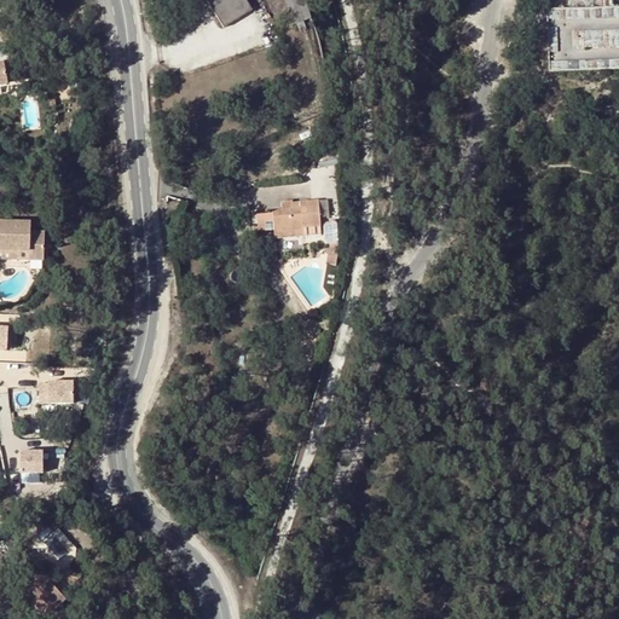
[(243,0),(208,0),(225,27),(250,11),(243,0)]
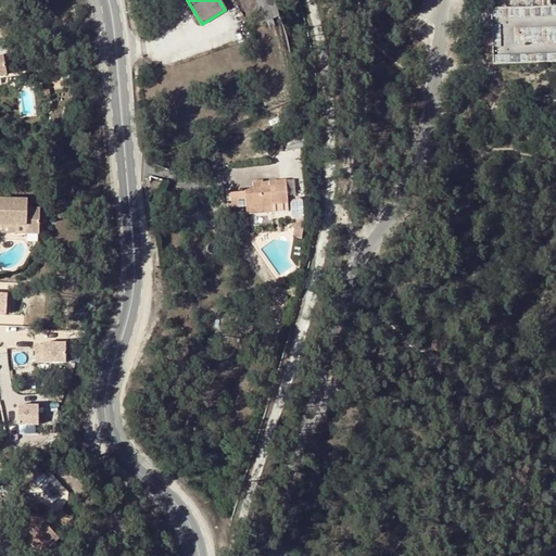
[(247,192),(231,193),(234,207),(248,206),(248,211),(274,209),(274,206),(289,205),(287,180),(270,181),(270,187),(262,188),(247,189),(247,192)]
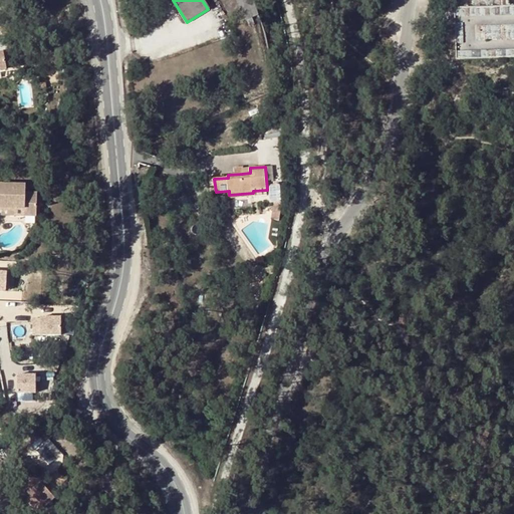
[(0,208),(24,209),(24,216),(37,216),(37,192),(26,192),(26,185),(0,184),(0,208)]
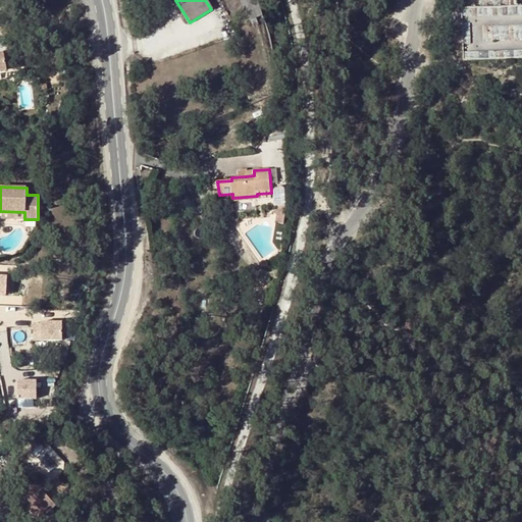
[(274,204),(285,203),(285,188),(274,188),(274,204)]
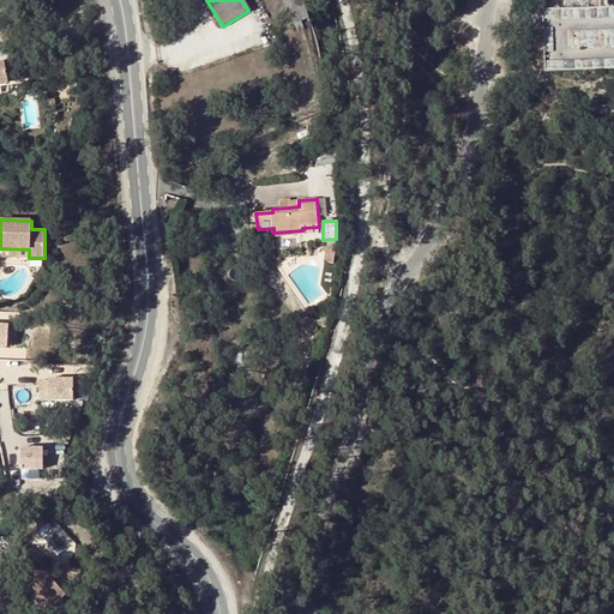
[(40,384),(41,403),(74,402),(73,380),(49,381),(49,384),(40,384)]
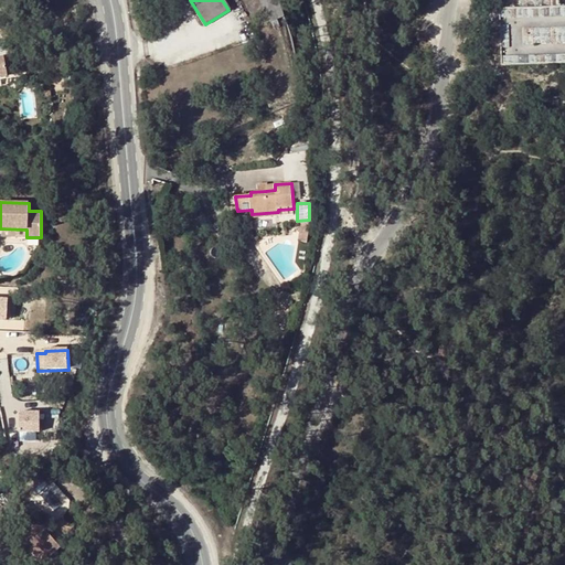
[(42,413),(21,413),(21,433),(42,433),(42,413)]
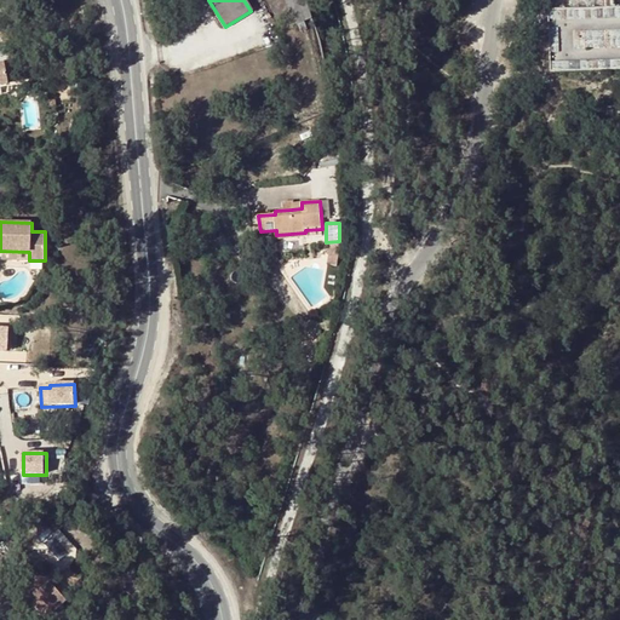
[(61,558),(73,546),(57,530),(45,543),(61,558)]
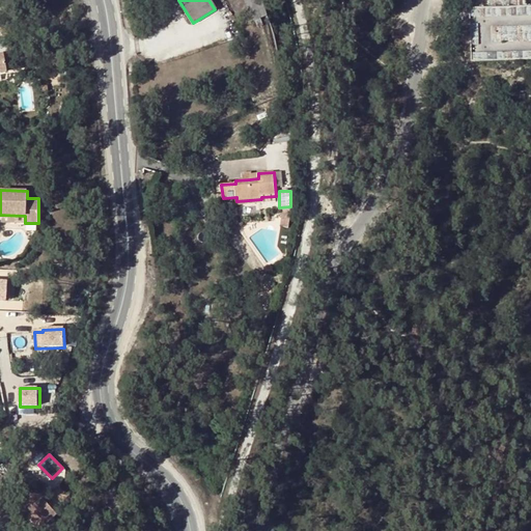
[(71,495),(57,486),(45,498),(38,491),(26,501),(28,512),(26,514),(40,530),(58,515),(71,495)]
